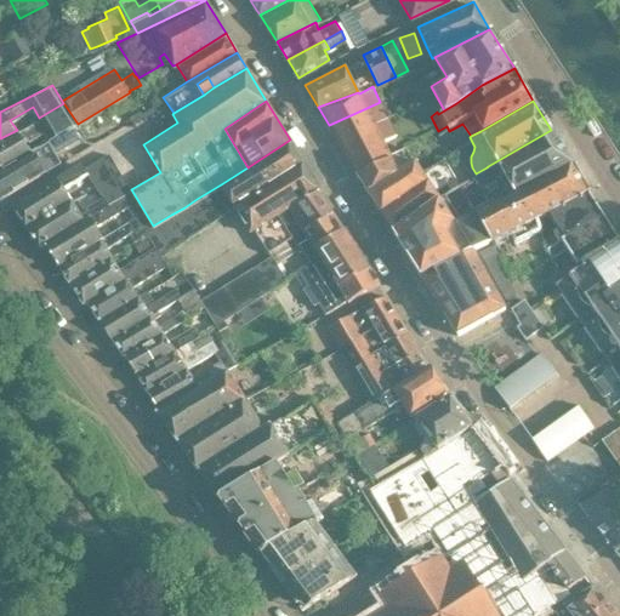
[(380,102),(329,125),(339,142),(377,124),(387,114),(380,102)]
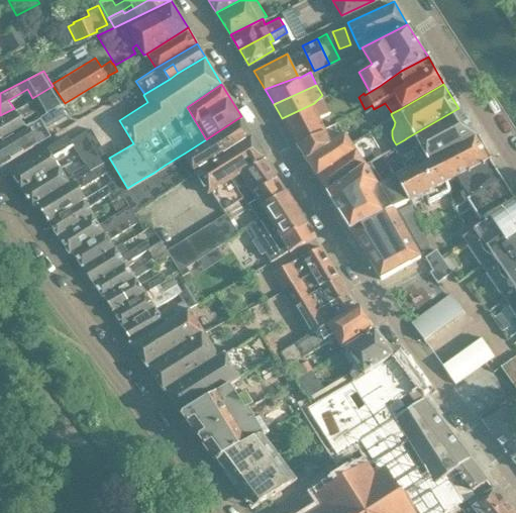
[(53,86),(32,98),(14,108),(0,115),(0,138),(25,124),(19,116),(55,95),(61,104),(64,103),(53,86)]
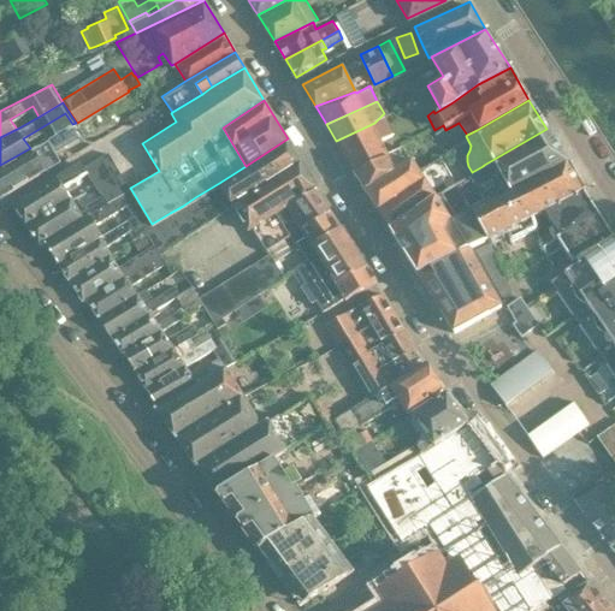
[(392,131),(384,113),(374,123),(382,137),(392,131)]
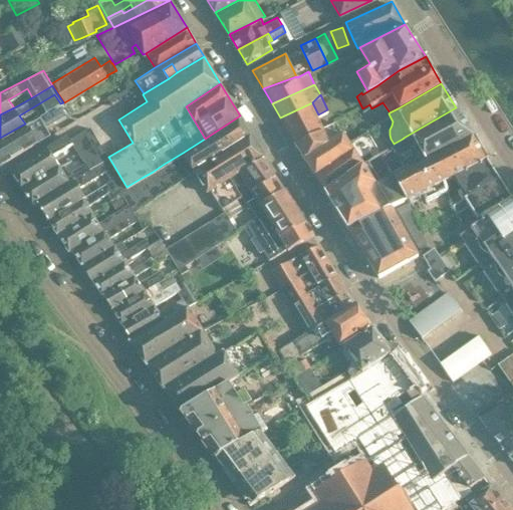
[(318,114),(312,102),(280,117),(294,142),(323,125),(318,114)]
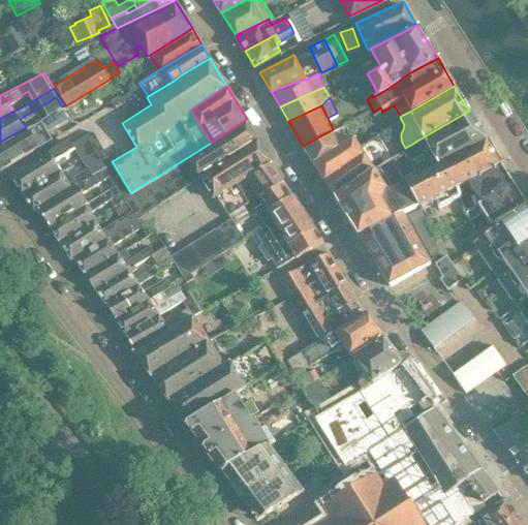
[(26,127),(0,142),(0,166),(44,141),(39,131),(45,128),(45,129),(67,117),(61,107),(26,127)]
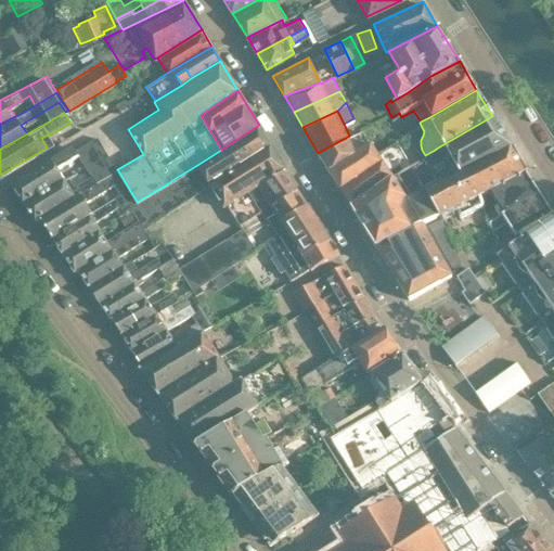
[(435,150),(425,155),(422,157),(427,167),(441,159),(450,176),(511,145),(492,116),(436,149),(435,150)]
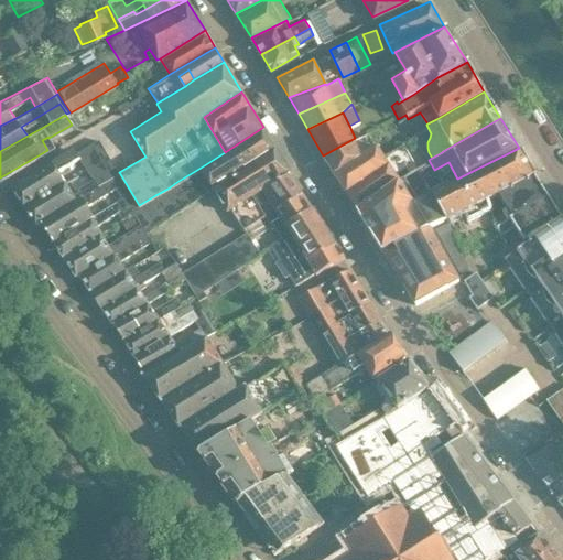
[(263,127),(225,152),(201,168),(213,185),(213,186),(274,147),(263,127)]
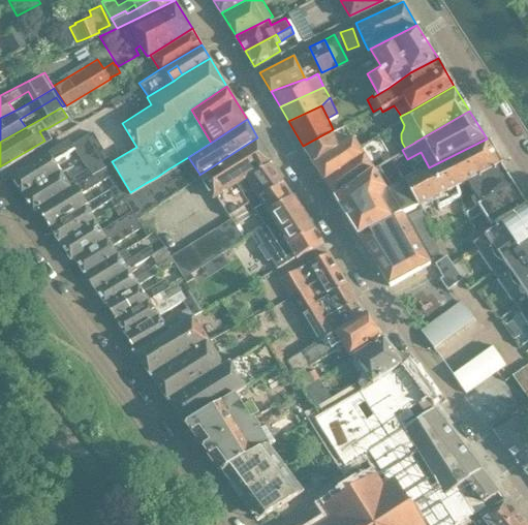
[(343,124),(333,129),(303,146),(312,161),(351,134),(343,124)]
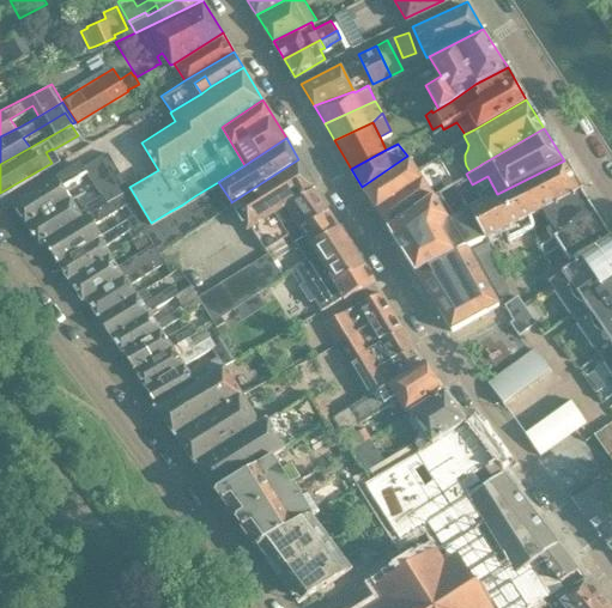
[(105,150),(80,164),(85,170),(95,182),(116,168),(105,150)]
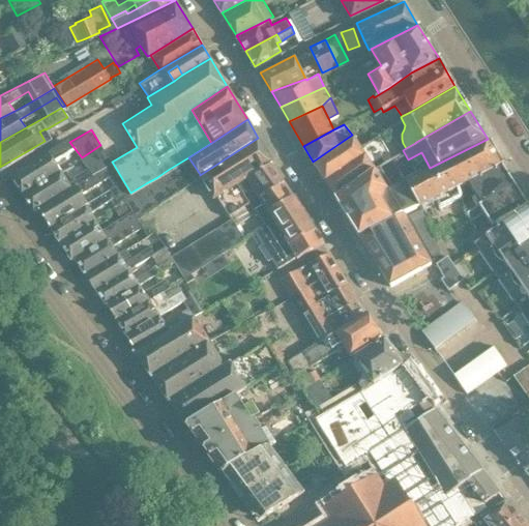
[(353,134),(352,135),(313,162),(334,196),(374,166),(353,134)]
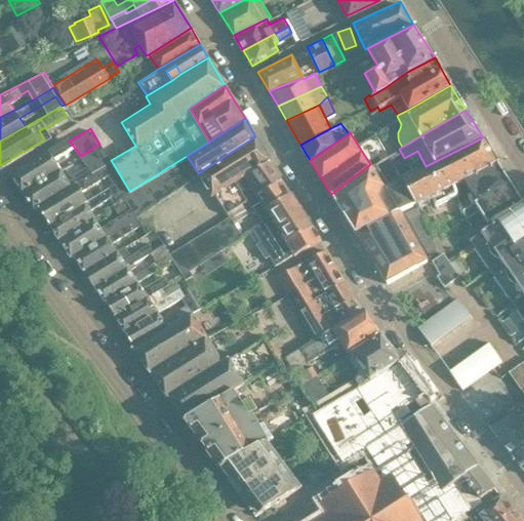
[(255,136),(198,173),(210,194),(213,192),(235,178),(250,169),(268,159),(269,158),(255,136)]
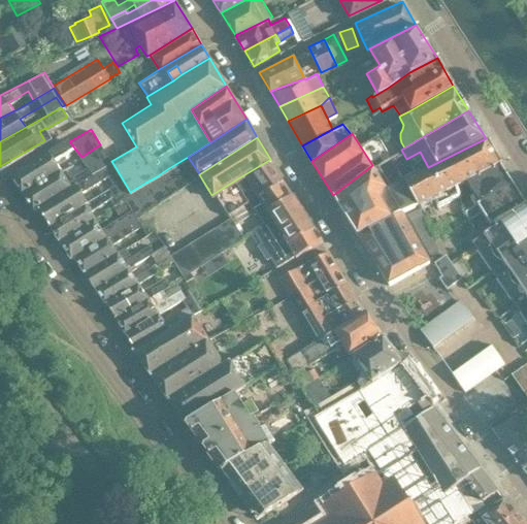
[(67,138),(27,163),(9,173),(22,191),(61,167),(56,158),(73,146),(69,141),(67,138)]
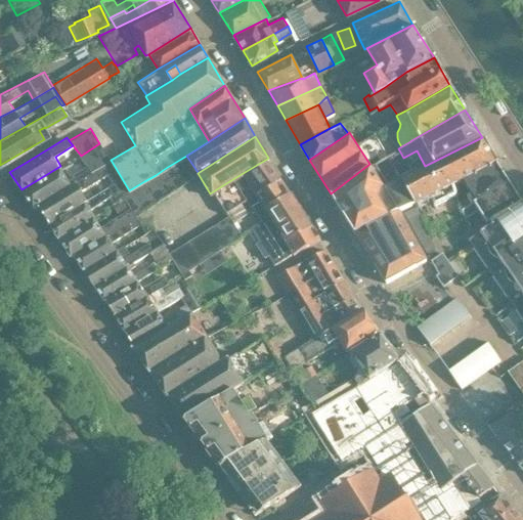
[(425,166),(400,177),(413,203),(429,196),(433,203),(455,192),(453,183),(463,178),(495,160),(482,137),(425,166)]
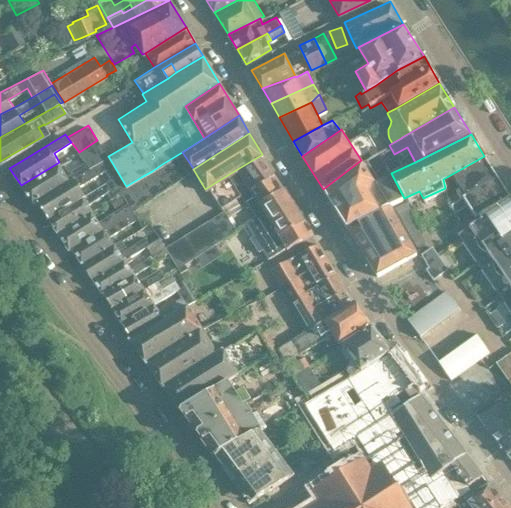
[(97,140),(79,152),(85,160),(90,167),(107,156),(97,140)]
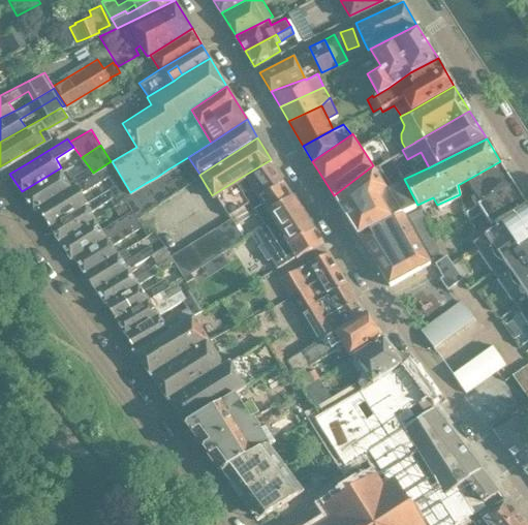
[(199,174),(188,157),(178,163),(189,181),(199,174)]
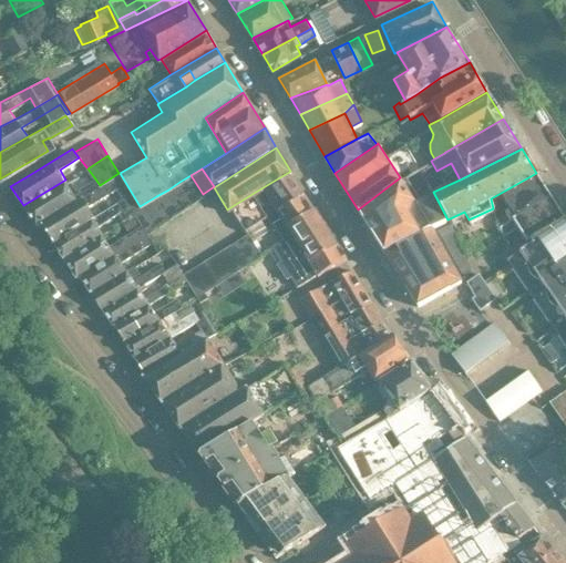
[(289,172),(270,183),(285,203),(302,192),(289,172)]
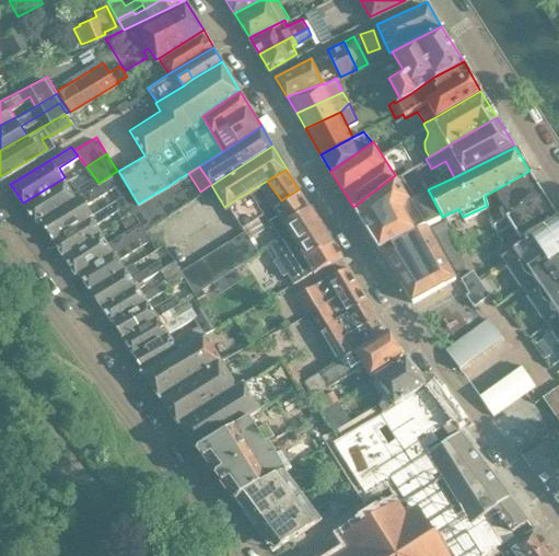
[(117,171),(99,183),(39,218),(51,236),(92,212),(85,203),(114,185),(128,209),(130,208),(138,204),(118,171),(117,171)]
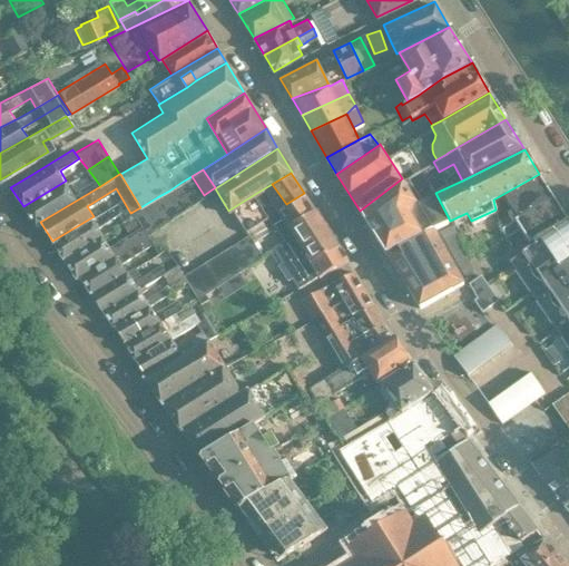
[(539,174),(503,194),(512,208),(507,212),(507,213),(498,218),(500,224),(552,195),(539,174)]
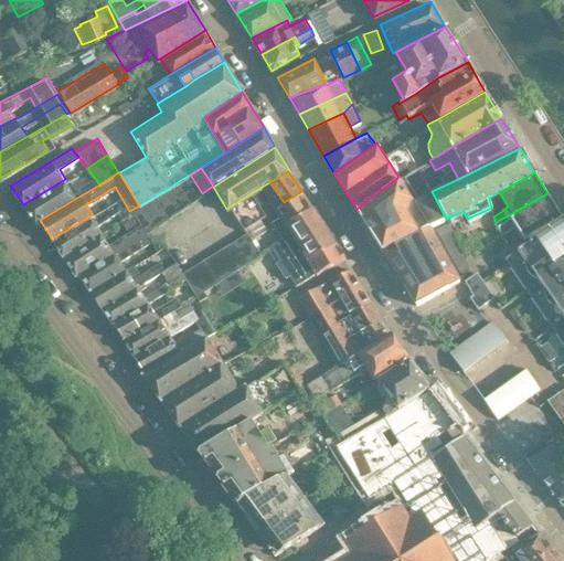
[(190,175),(179,181),(191,201),(202,193),(190,175)]
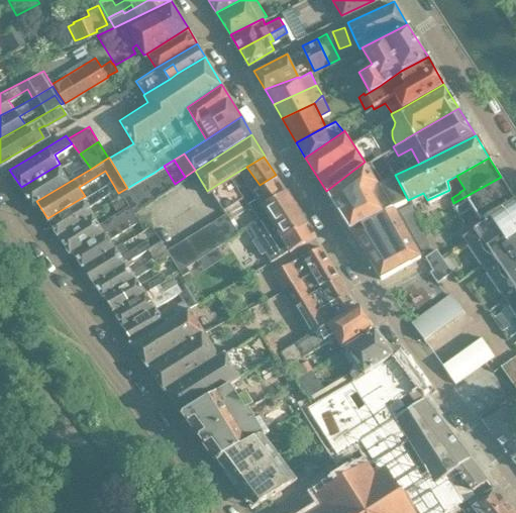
[(365,162),(326,191),(353,233),(393,208),(408,200),(395,175),(394,176),(385,160),(367,166),(365,162)]
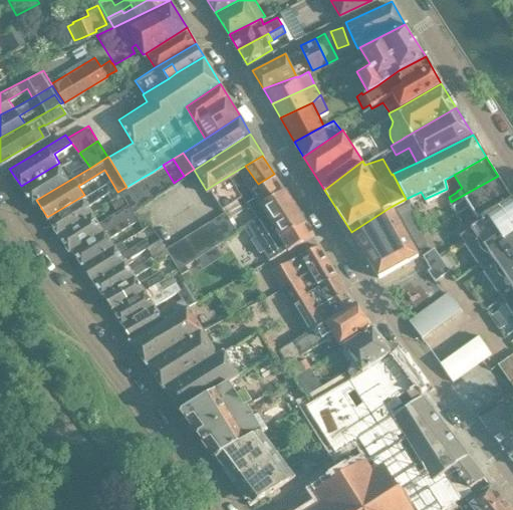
[(66,175),(59,163),(21,186),(32,202),(36,200),(90,168),(85,161),(69,170),(70,172),(66,175)]
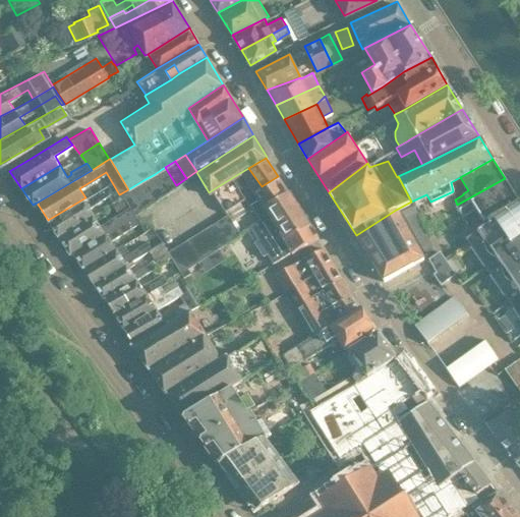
[(165,167),(155,174),(166,192),(176,185),(165,167)]
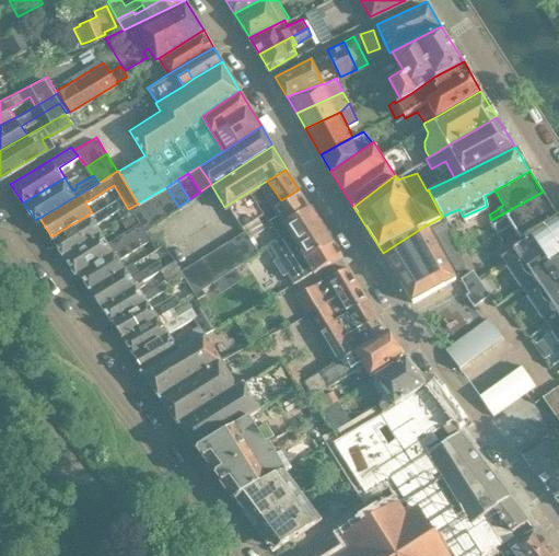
[(281,200),(267,181),(251,190),(257,200),(258,201),(265,197),(276,212),(268,218),(269,219),(277,215),(281,221),(309,204),(299,189),(281,200)]
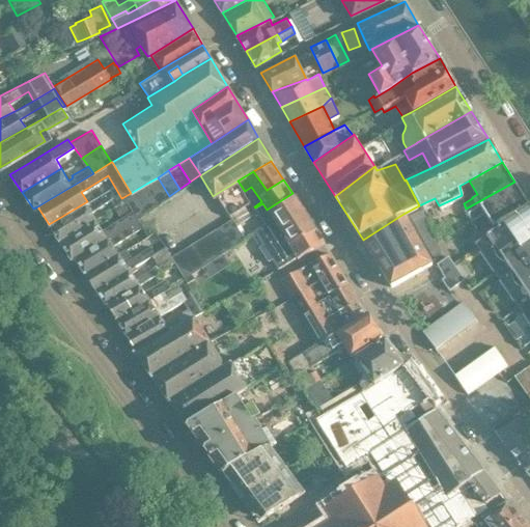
[(158,177),(146,184),(158,203),(169,196),(158,177)]
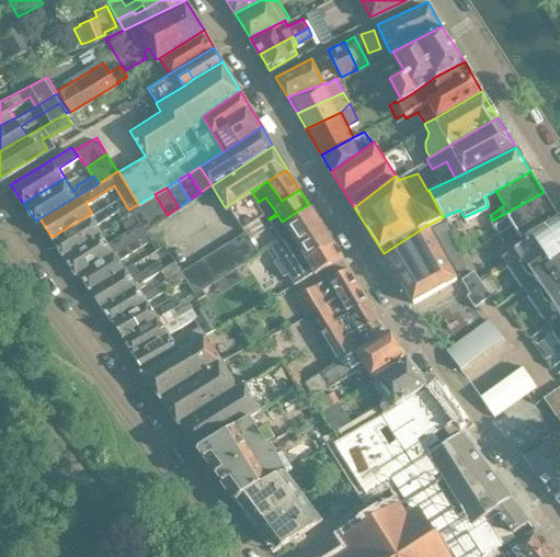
[(258,201),(251,191),(228,205),(235,215),(258,201)]
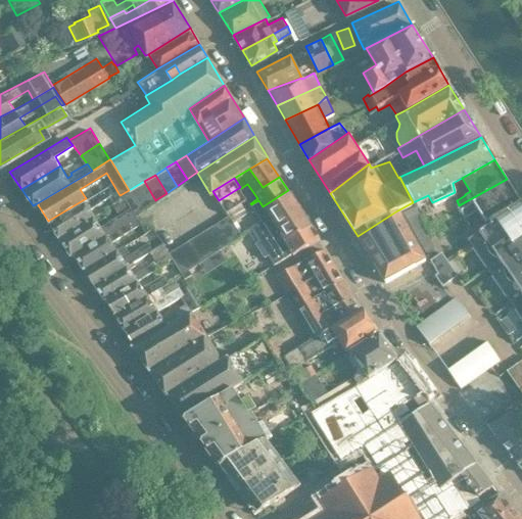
[(507,179),(459,205),(464,215),(476,207),(484,220),(520,199),(507,179)]
